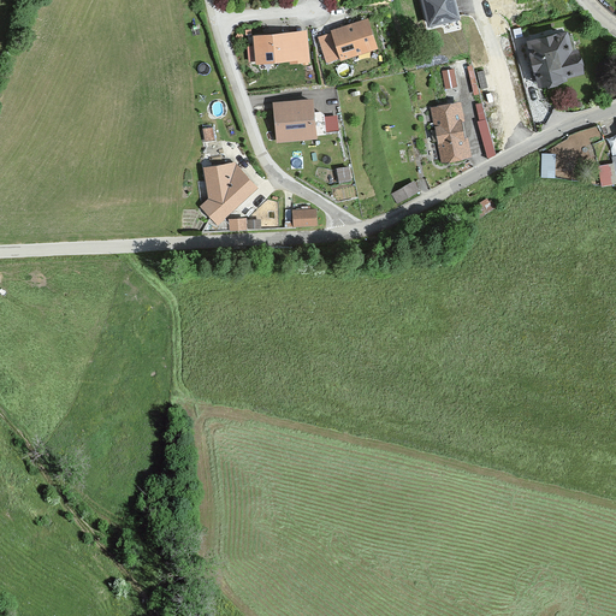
[(454,0),(422,0),(430,27),(458,18),(454,0)]
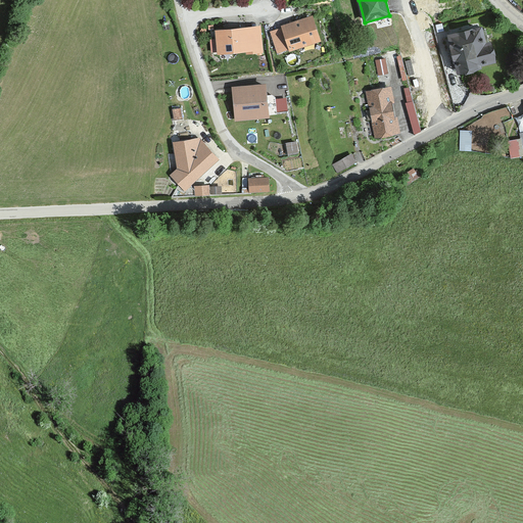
[(320,40),(312,15),(283,26),(283,28),(271,31),(278,51),(289,47),(290,49),(320,40)]
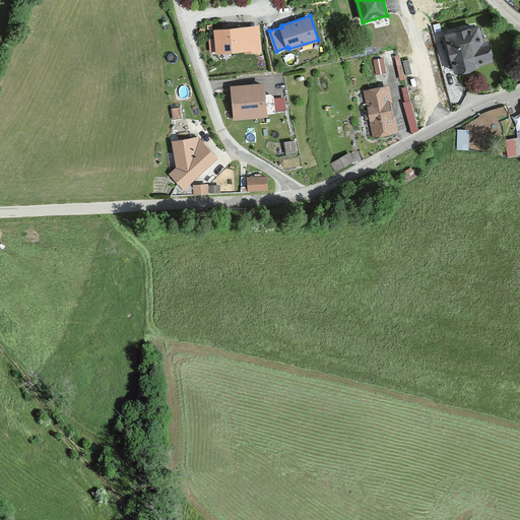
[(259,25),(215,29),(217,51),(246,49),(246,52),(261,51),(259,25)]
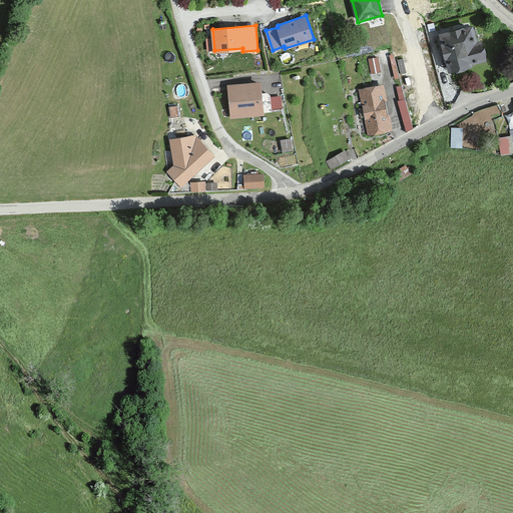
[(476,26),(438,35),(447,73),(469,68),(469,65),(484,61),(476,26)]
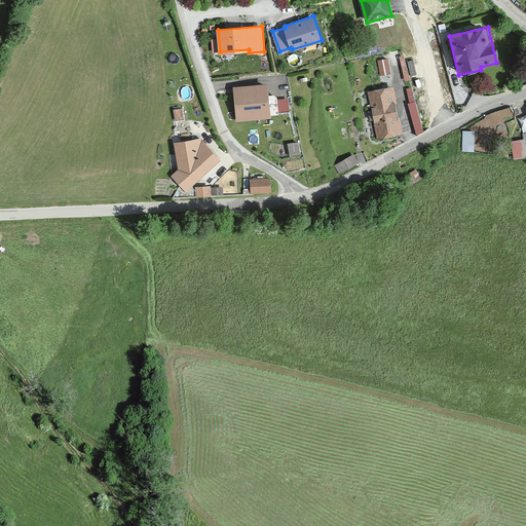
[(386,60),(379,61),(381,73),(389,72),(386,60)]
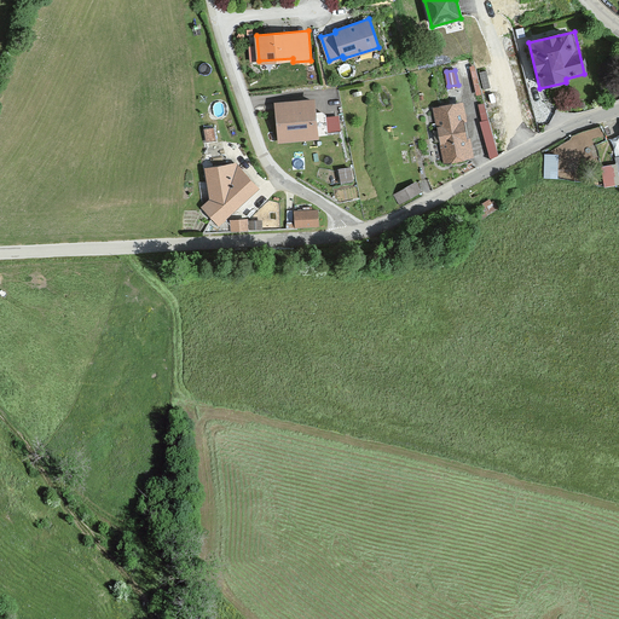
[(316,138),(312,100),(276,104),(279,142),(316,138)]
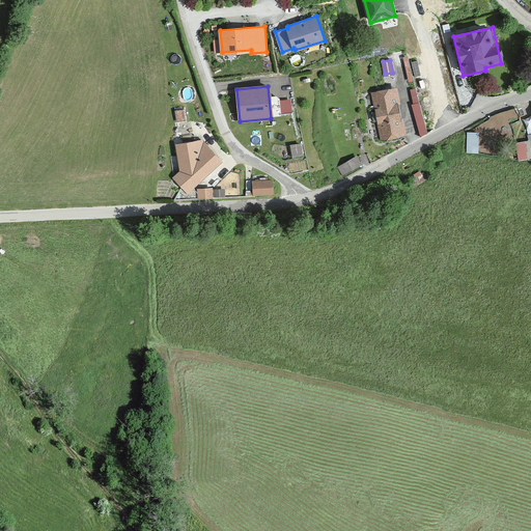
[(422,134),(429,132),(416,87),(409,89),(422,134)]
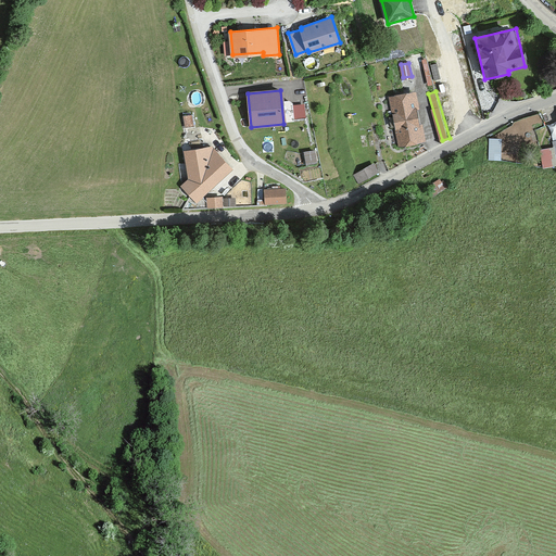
[(414,92),(388,98),(399,148),(425,143),(414,92)]
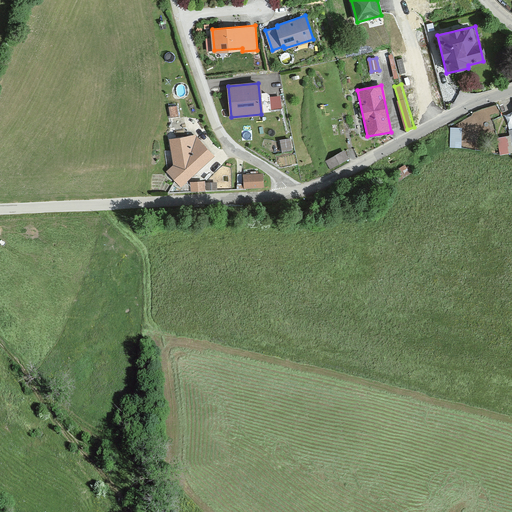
[(280,96),(270,97),(271,110),(282,109),(280,96)]
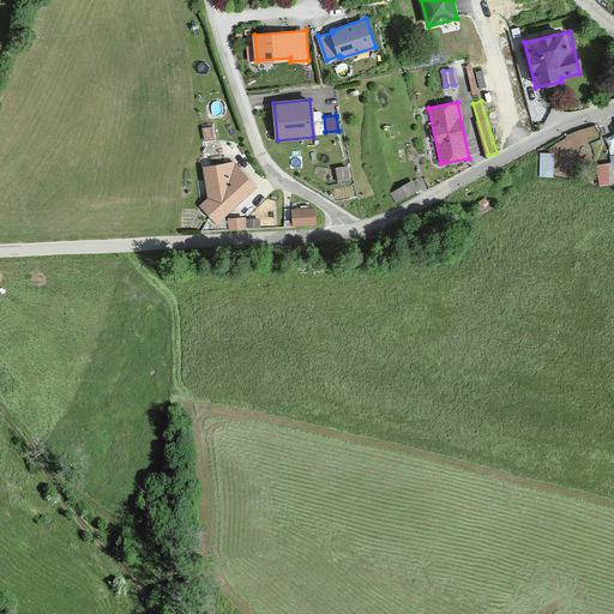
[(557,155),(603,138),(599,124),(552,142),(557,155)]
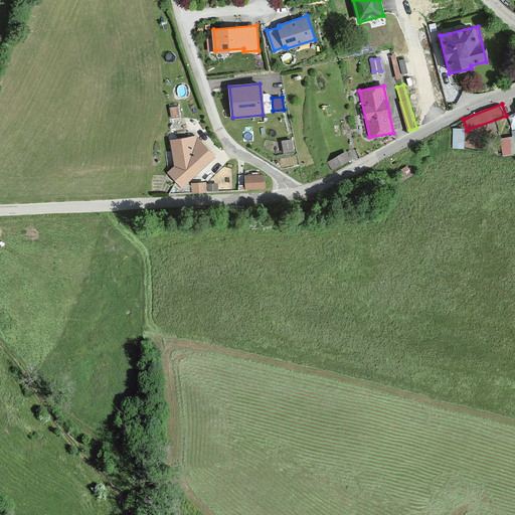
[(455,147),(466,146),(465,126),(454,127),(455,147)]
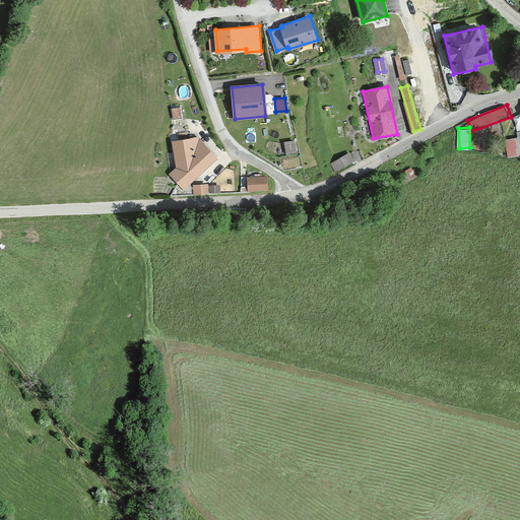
[(507,137),(508,154),(517,154),(517,137),(507,137)]
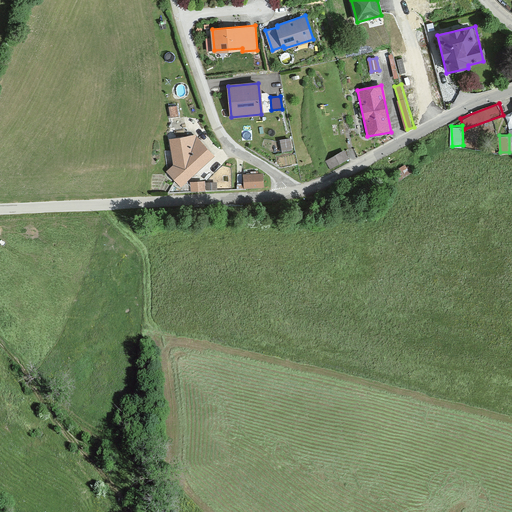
[(214,158),(195,136),(168,141),(174,166),(167,172),(175,181),(168,193),(192,193),(192,184),(185,184),(214,158)]
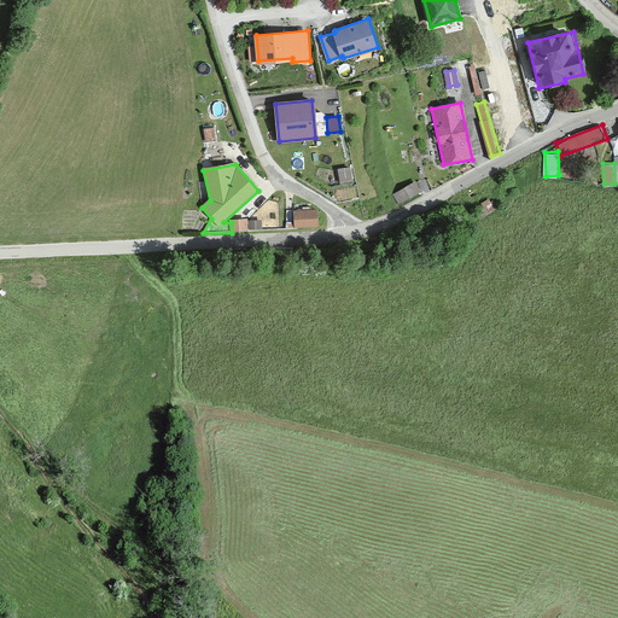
[(350,168),(338,169),(340,185),(353,182),(350,168)]
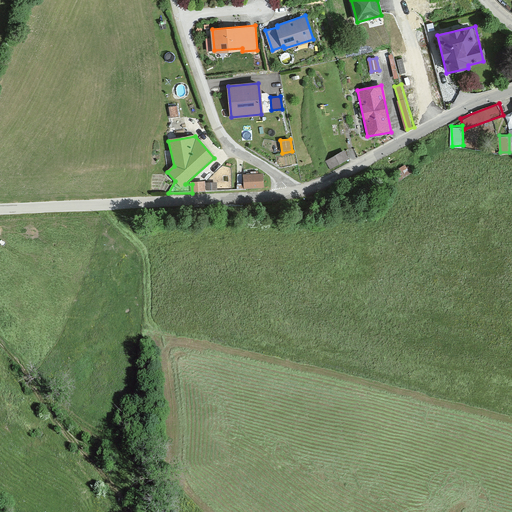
[(344,152),(326,162),(330,170),(348,159),(344,152)]
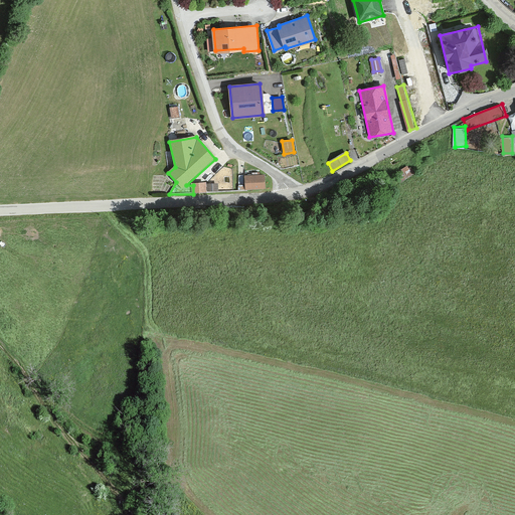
[(265,176),(243,176),(244,189),(265,189),(265,176)]
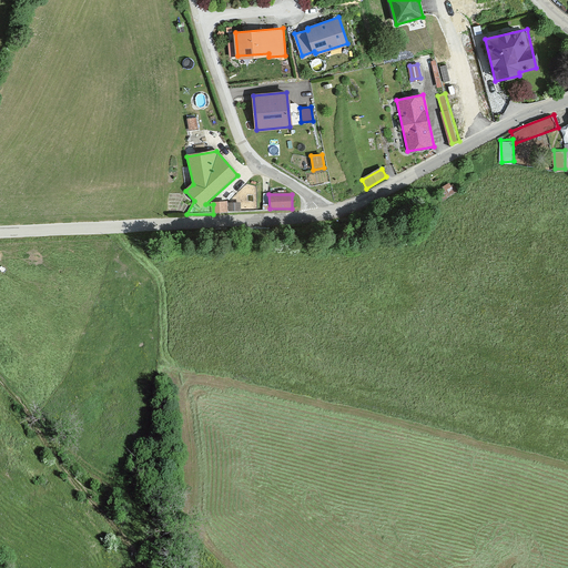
All buildings are outlined.
